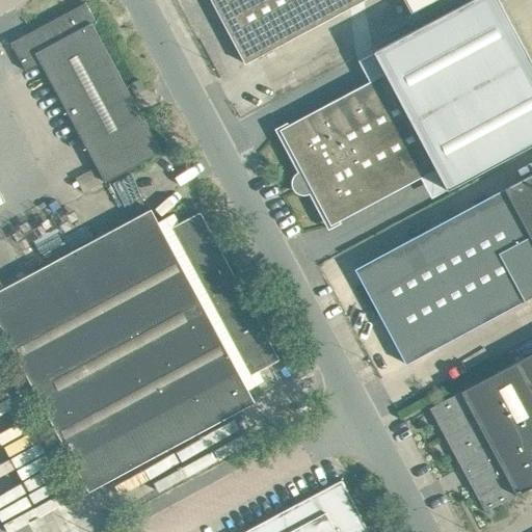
[(363,0),(211,0),(245,63),(363,0)]
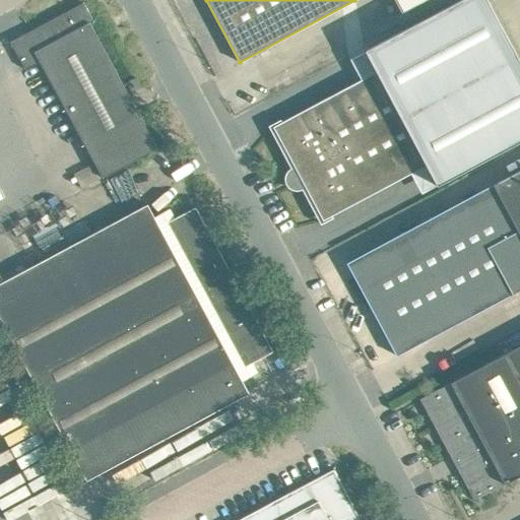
[(459,0),(365,51),(377,72),(426,165),(437,186),(519,140),(519,62),(486,0),(459,0)]
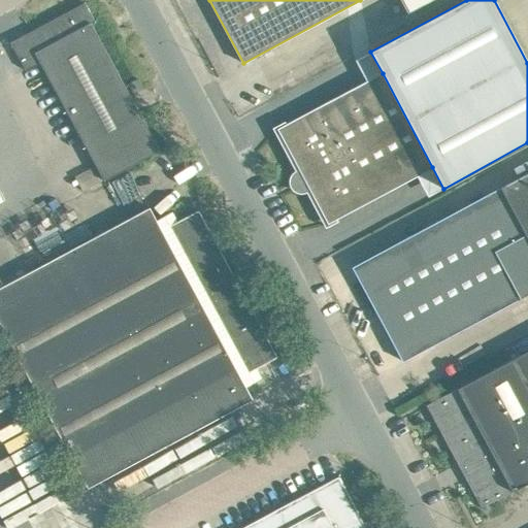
[(400,0),(407,12),(431,0),(400,0)]
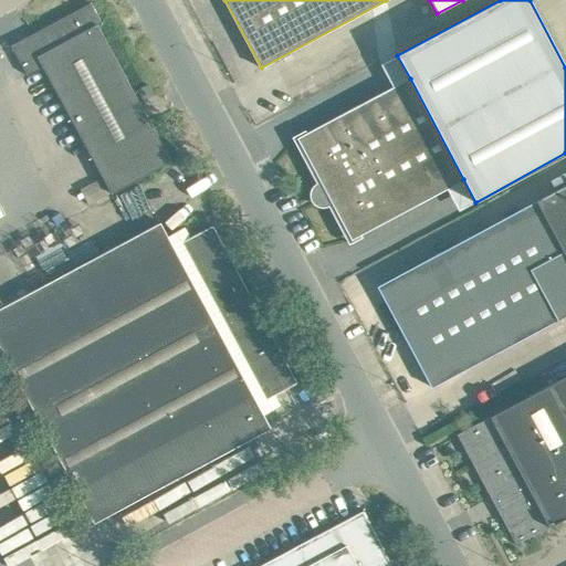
[(171,161),(149,122),(97,25),(101,24),(102,24),(91,2),(90,3),(90,4),(12,45),(12,44),(11,45),(27,74),(43,65),(112,194),(171,161)]
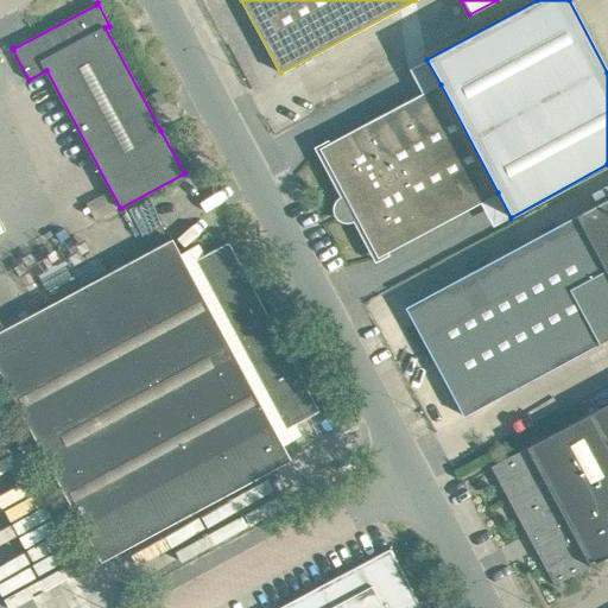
[(320,149),(378,257),(498,192),(441,84),(320,149)]
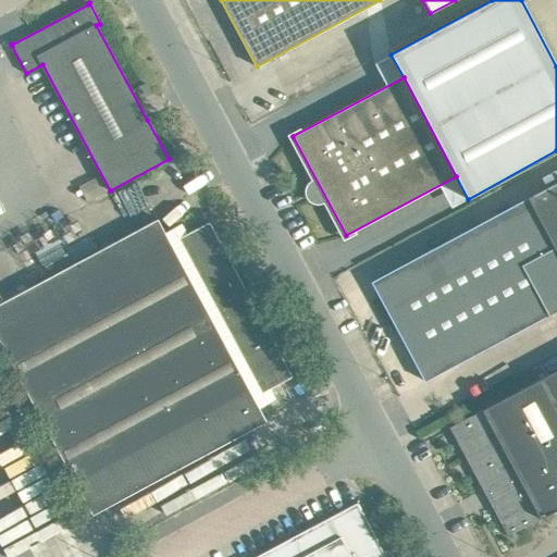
[(135,88),(140,99),(150,94),(145,83),(135,88)]
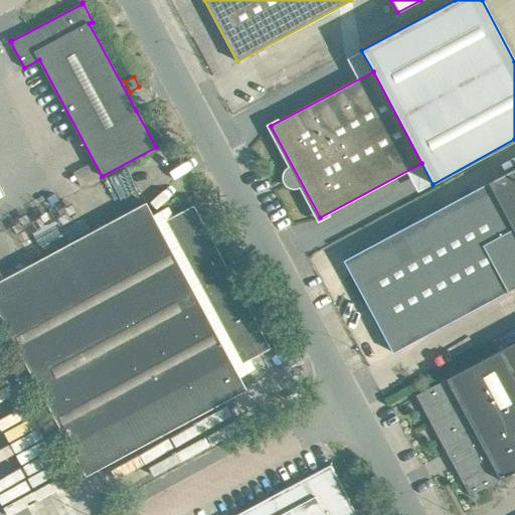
[(514,168),(488,183),(514,233),(514,168)]
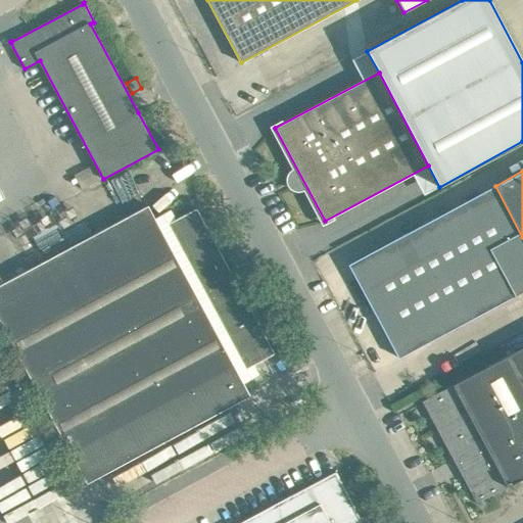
[(522,291),(522,237),(495,186),(491,180),(476,188),(479,194),(402,235),(348,265),(398,358),(501,303),(503,307),(519,299),(516,295),(522,291)]
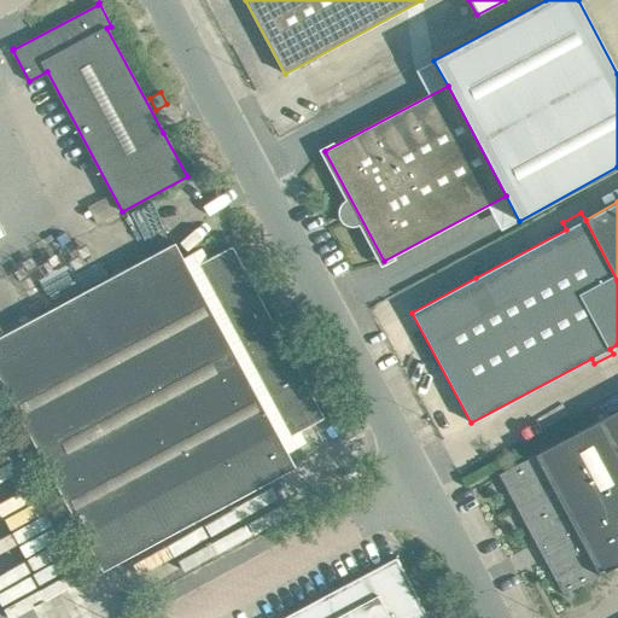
[(0,379),(41,458),(279,333),(232,246),(198,264),(202,270),(192,275),(175,243),(0,336),(0,379)]
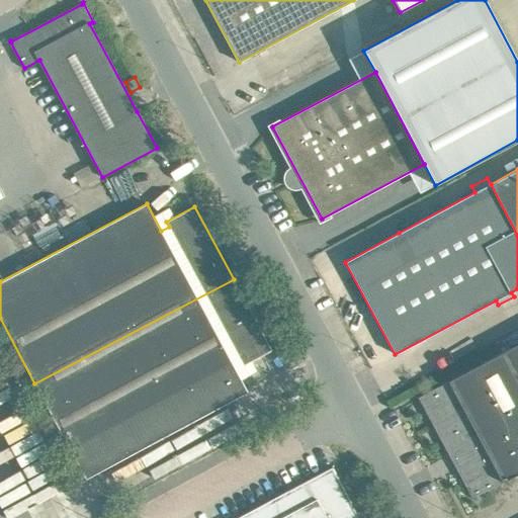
[(248,392),(238,373),(234,365),(241,361),(244,365),(272,350),(234,279),(34,383),(86,479),(248,392)]
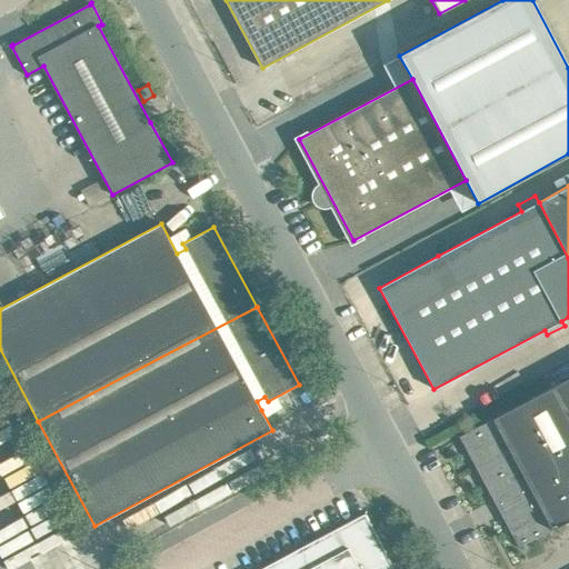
[(568,520),(568,377),(459,437),(519,548),(568,520)]
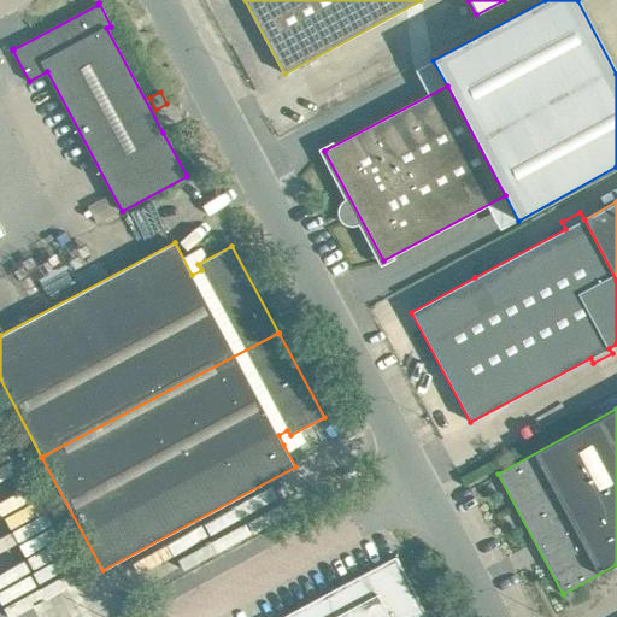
[(428,616),(424,611),(395,557),(282,616),(428,616)]
